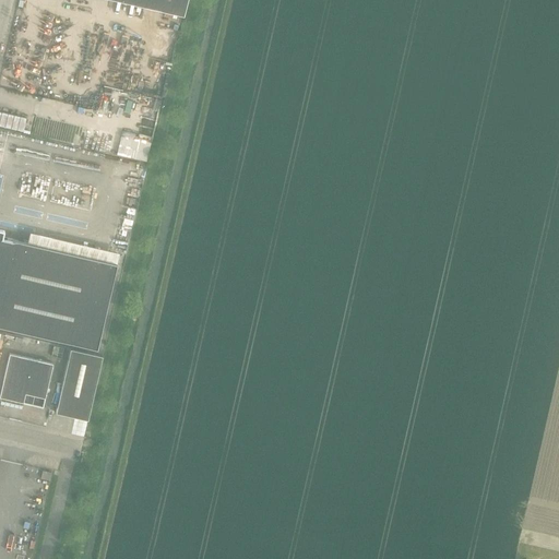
[(118,0),(183,15),(187,0),(118,0)]
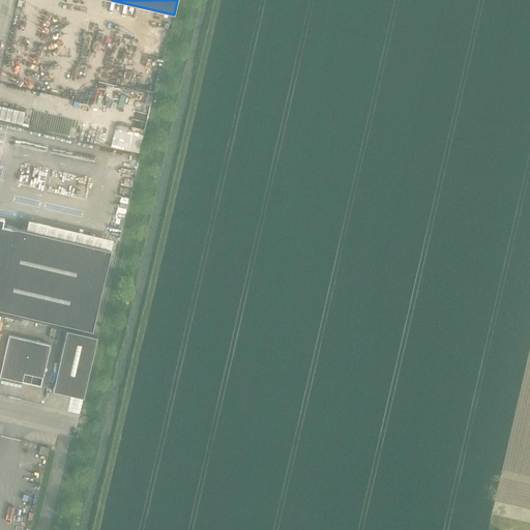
[(0,106),(0,119),(22,125),(25,112),(0,106)]
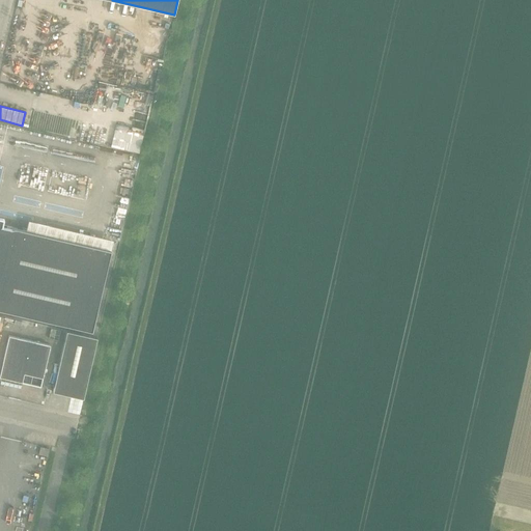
[(111,250),(18,228),(16,228),(15,228),(14,228),(12,228),(10,229),(10,230),(9,230),(8,229),(0,227),(2,220),(0,219),(0,309),(92,331),(111,250)]
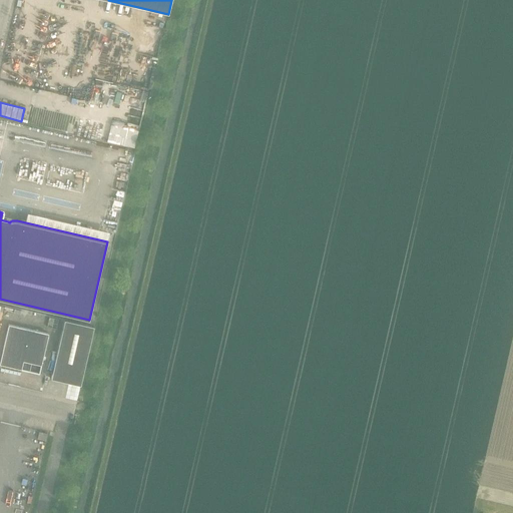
[(94,327),(65,321),(51,379),(81,386),(94,327)]
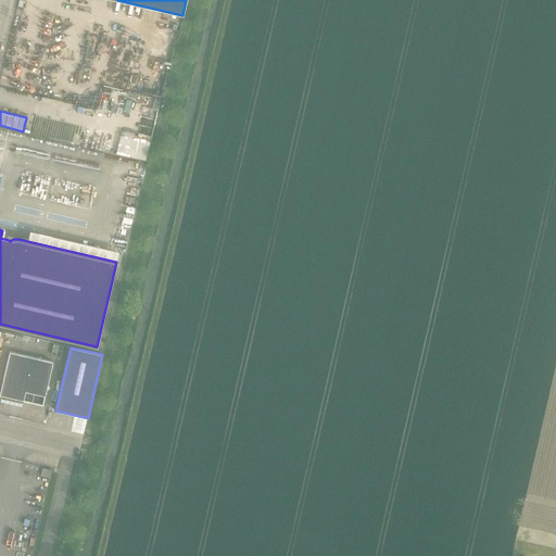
[(53,363),(10,352),(2,382),(4,382),(0,399),(23,404),(24,401),(45,405),(47,396),(45,395),(53,363)]
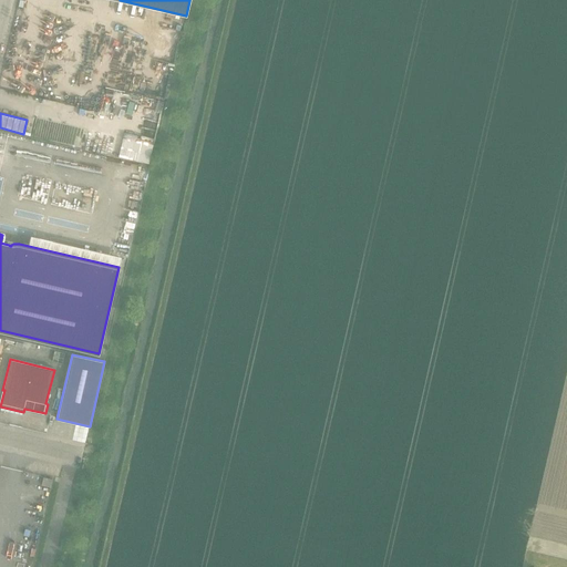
[(43,477),(41,488),(50,491),(52,480),(43,477)]
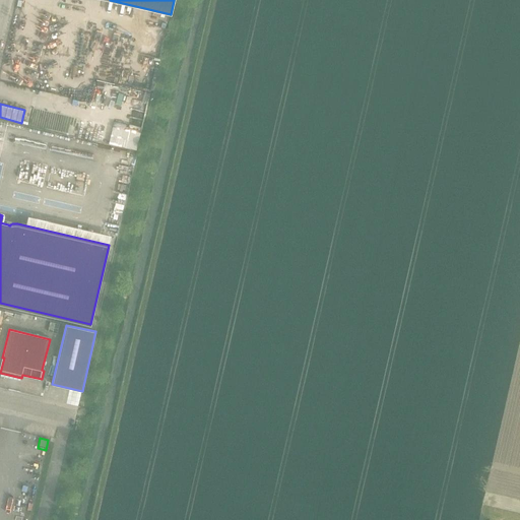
All buildings are outlined.
